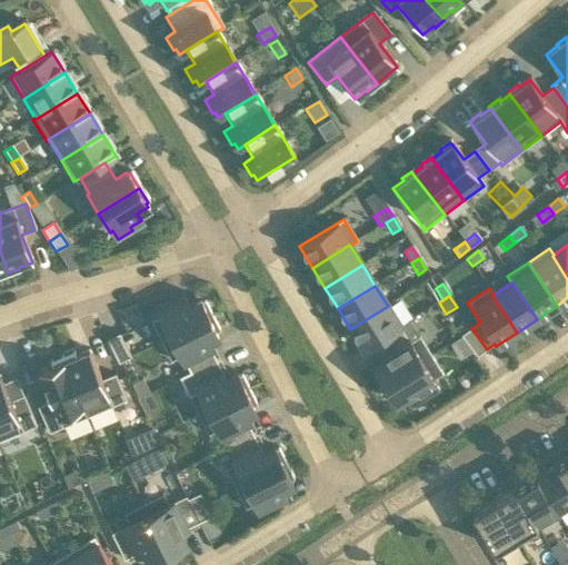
[(160,343),(211,317),(203,303),(201,304),(199,300),(188,306),(185,299),(158,313),(161,318),(150,323),(160,343)]
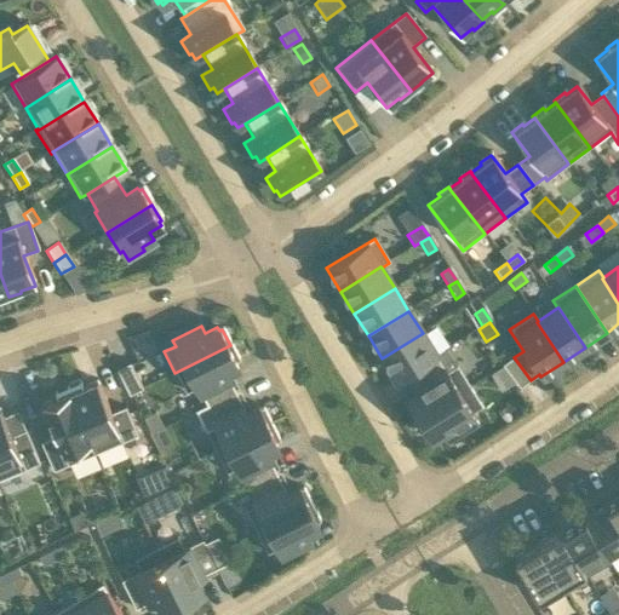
[(423,333),(382,358),(396,381),(408,374),(433,360),(437,356),(423,333)]
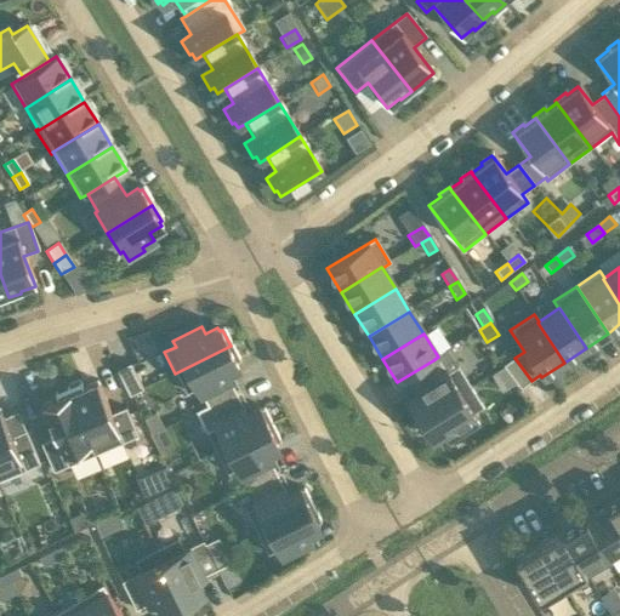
[(239,363),(231,346),(175,374),(186,395),(197,389),(206,408),(206,409),(235,394),(225,374),(238,368),(235,364),(239,363)]
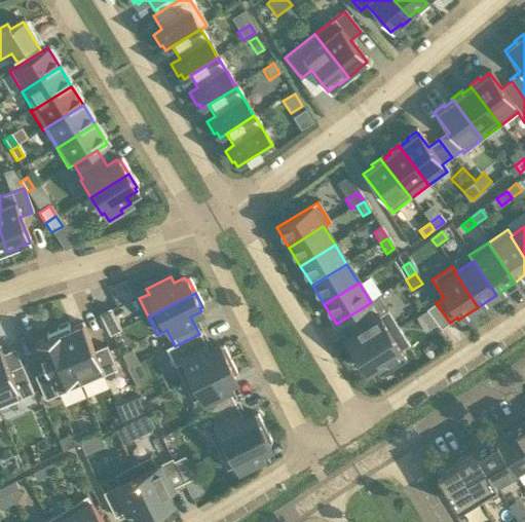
[(450,323),(436,303),(425,310),(440,330),(450,323)]
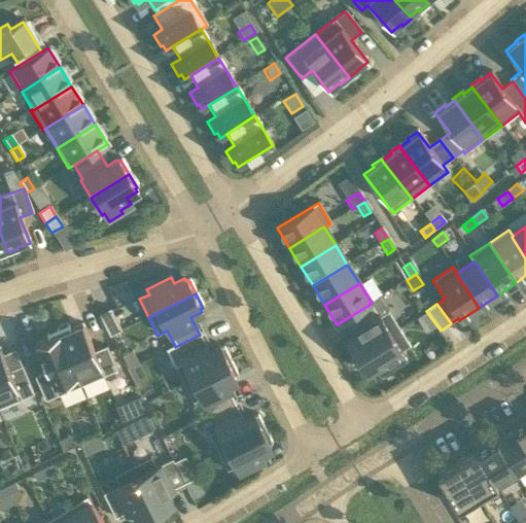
[(354,357),(397,329),(387,313),(377,319),(367,306),(347,318),(356,334),(346,340),(348,343),(346,344),(354,357)]
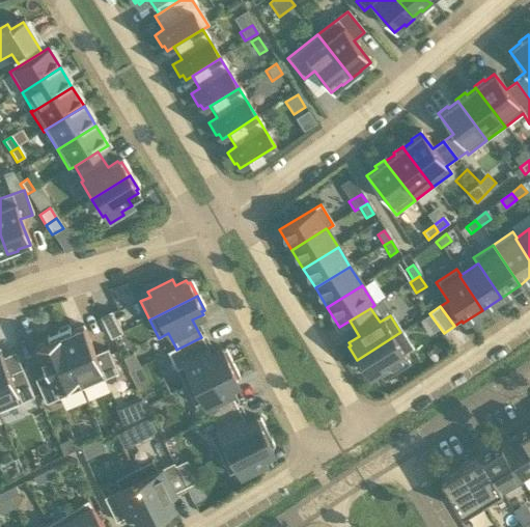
[(110,312),(99,317),(110,339),(121,334),(110,312)]
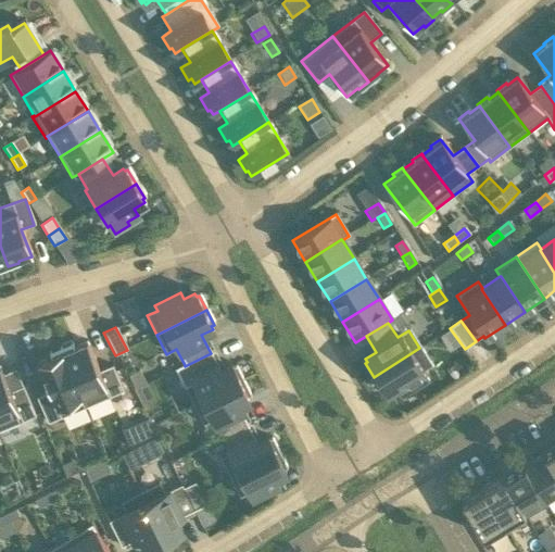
[(60,350),(85,409),(123,392),(112,366),(99,372),(86,343),(73,349),(72,346),(60,350)]
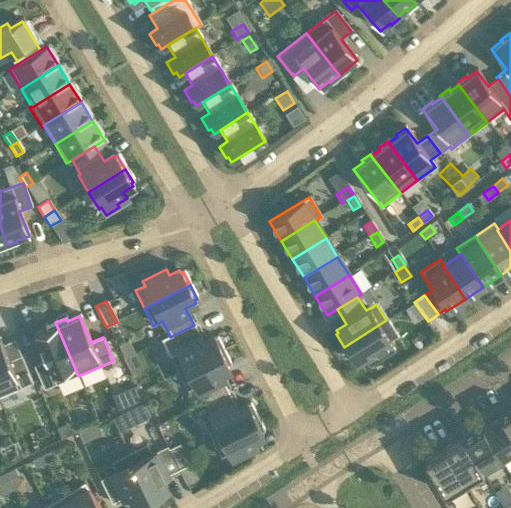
[(386,320),(344,347),(352,360),(354,359),(356,361),(365,356),(369,362),(378,356),(381,359),(394,351),(389,343),(397,337),(386,320)]
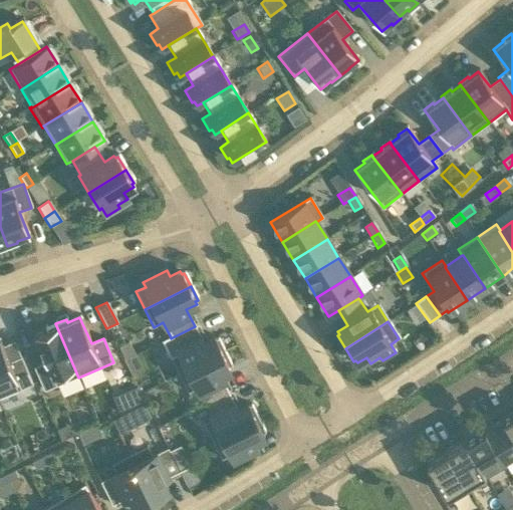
[(43,393),(78,377),(55,323),(45,328),(46,331),(33,336),(45,363),(33,368),(43,393)]
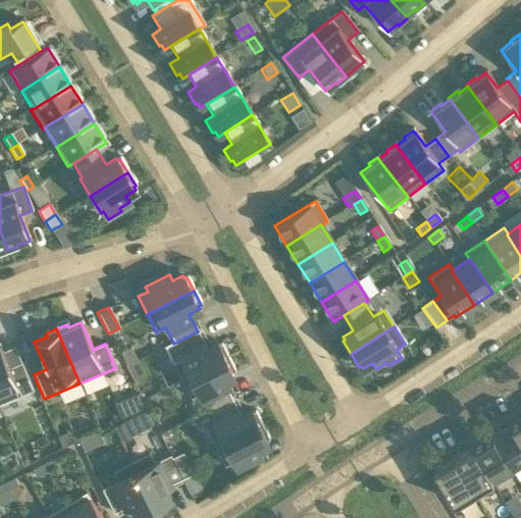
[(163,348),(181,382),(227,359),(220,345),(218,347),(216,344),(206,349),(198,331),(173,344),(173,343),(163,348)]
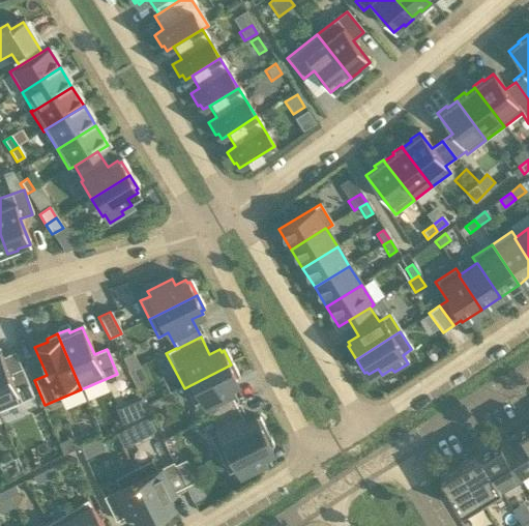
[(0,411),(33,398),(23,373),(10,378),(0,353),(0,411)]
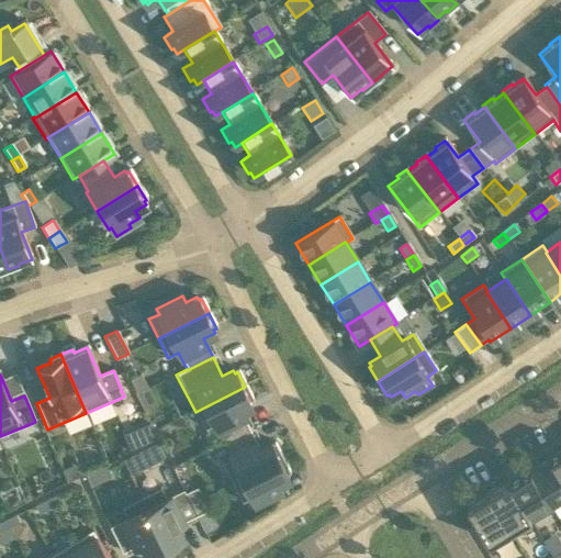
[(142,377),(131,381),(136,394),(147,390),(142,377)]
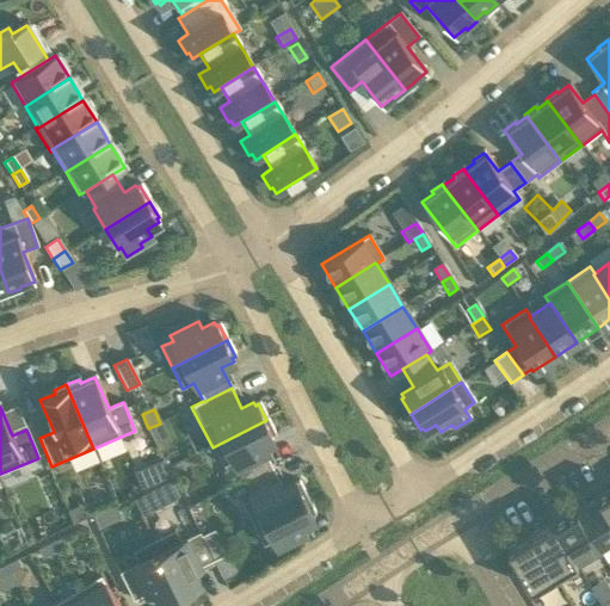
[(275,436),(266,420),(213,447),(223,468),(233,463),(242,481),(271,467),(262,447),(273,441),(272,438),(275,436)]
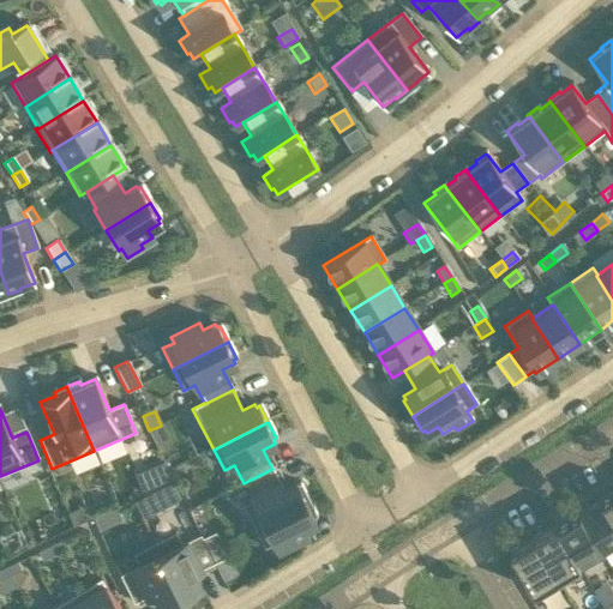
[(162,464),(133,476),(140,494),(169,482),(162,464)]
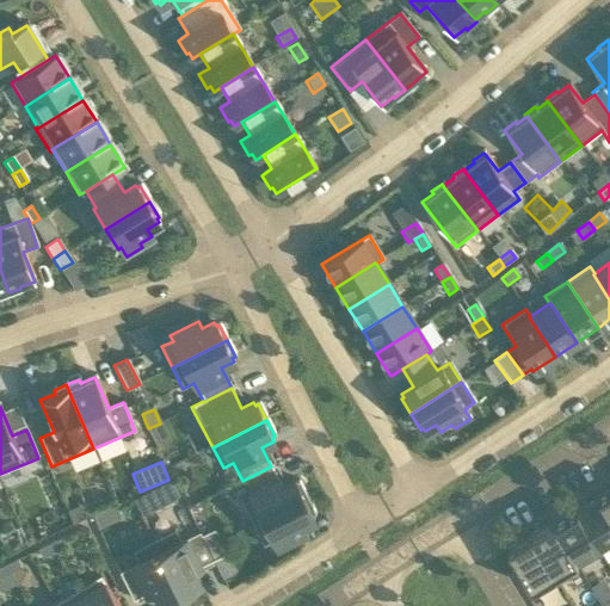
[(282,487),(271,467),(242,481),(252,500),(241,506),(252,526),(307,499),(299,483),(295,484),(294,481),(282,487)]
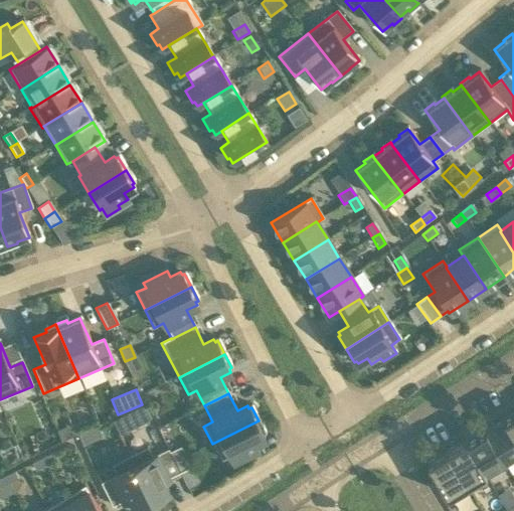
[(144,405),(133,411),(140,426),(151,419),(144,405)]
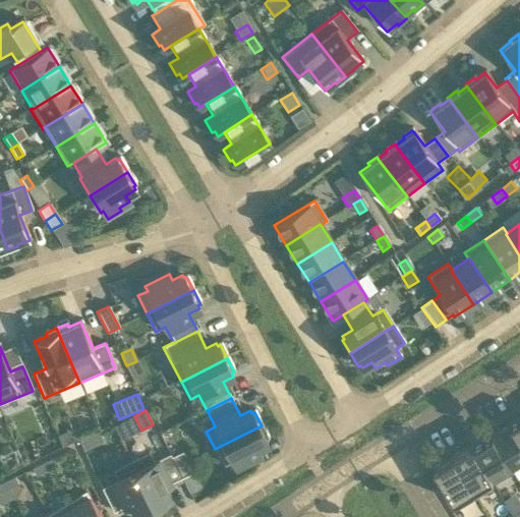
[(519,419),(509,426),(519,446),(519,419)]
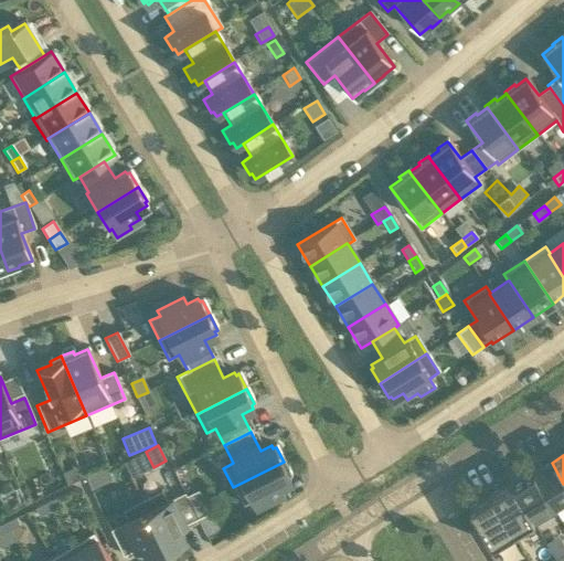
[(290,477),(284,462),(233,487),(243,507),(253,501),(257,511),(273,504),(270,499),(282,494),(278,487),(289,482),(288,478),(290,477)]
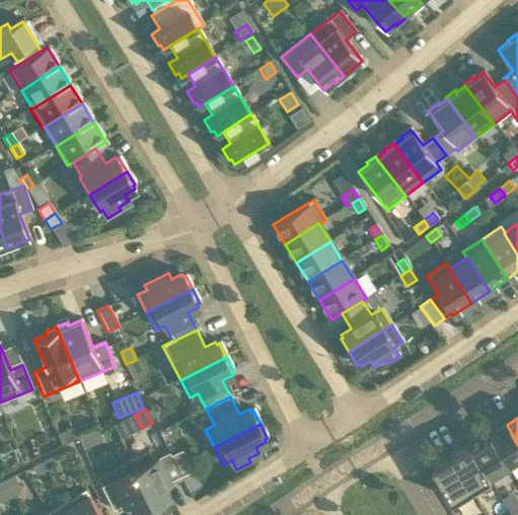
[(517,460),(517,444),(507,425),(488,436),(507,468),(508,467),(517,460)]
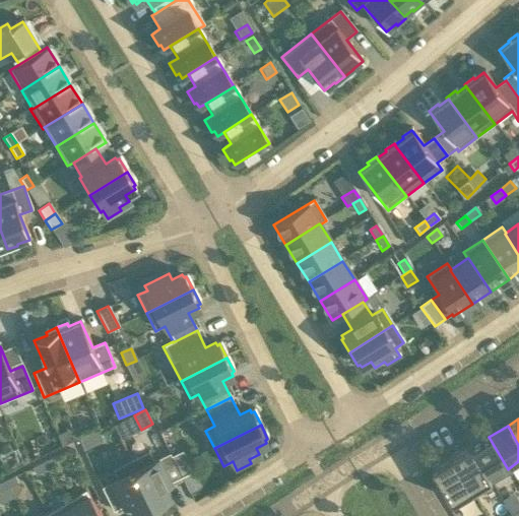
[(508,469),(489,437),(470,448),(469,446),(468,446),(489,480),(491,485),(511,472),(509,468),(508,469)]
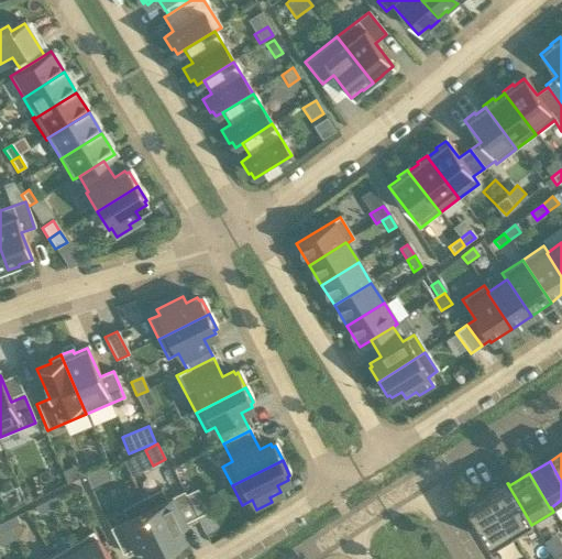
[(529,521),(507,483),(487,495),(509,533),(509,532),(529,521)]
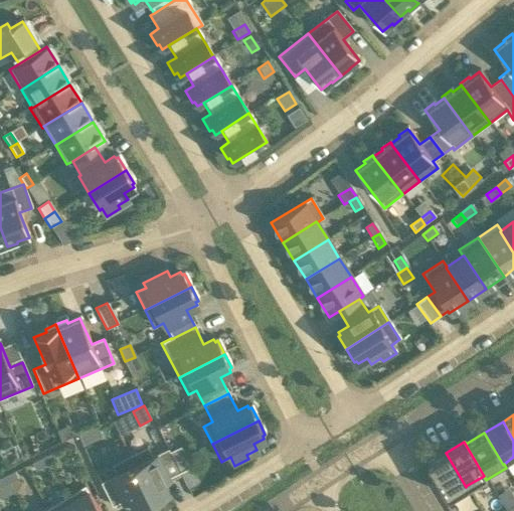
[(180,448),(169,453),(179,474),(190,469),(180,448)]
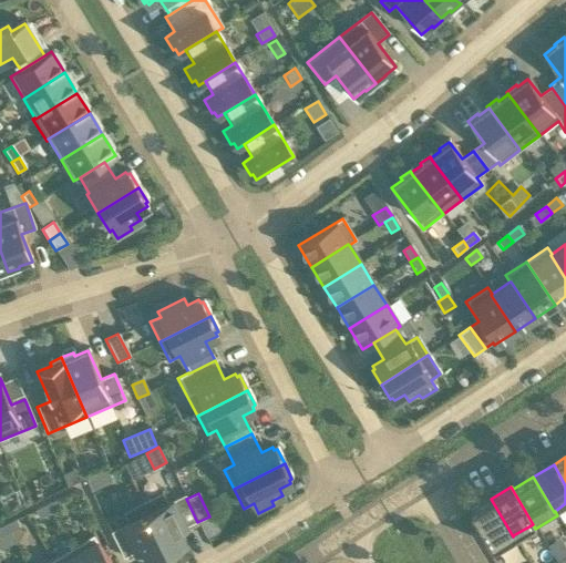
[(178,532),(197,522),(186,499),(185,495),(166,504),(162,494),(142,504),(167,555),(183,548),(181,544),(184,543),(178,532)]
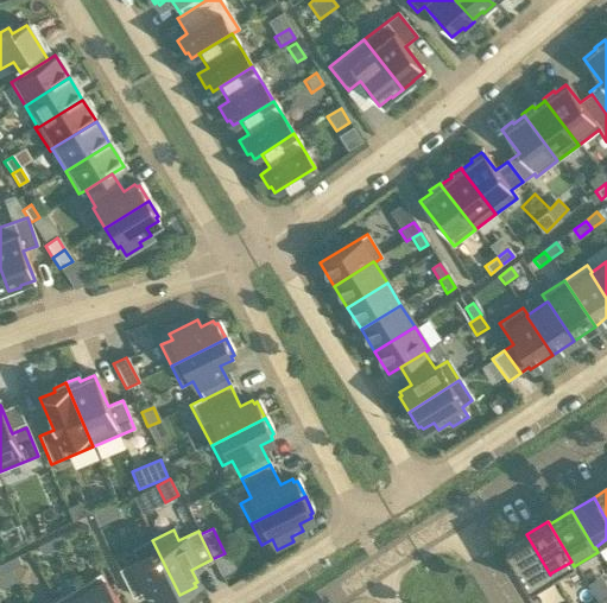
[(550,575),(526,534),(503,548),(530,592),(554,578),(550,573),(550,575)]
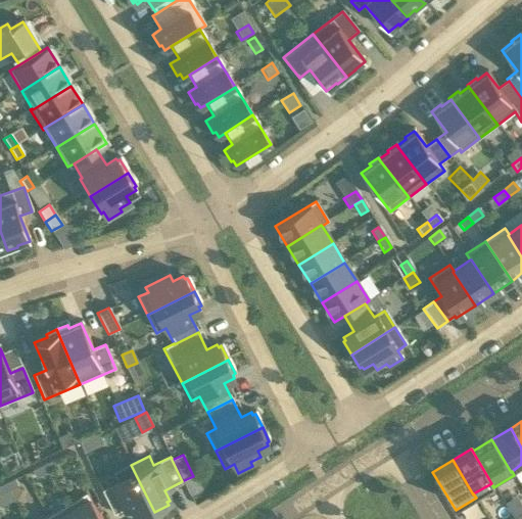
[(43,467),(46,474),(57,469),(54,462),(43,467)]
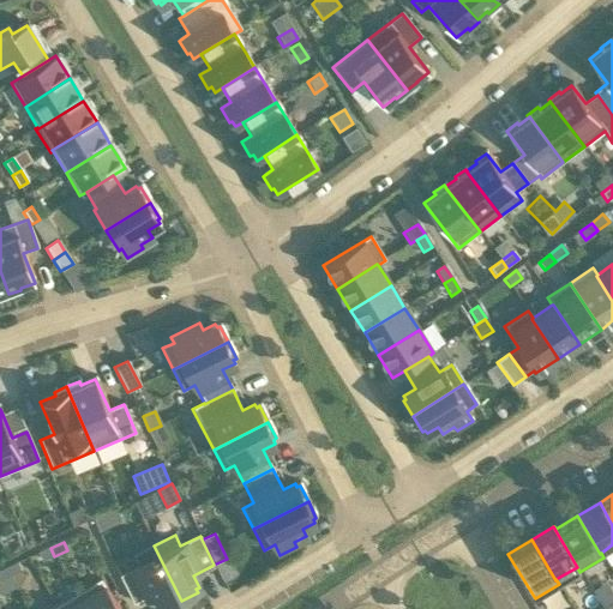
[(164,608),(181,601),(154,546),(133,556),(138,567),(119,577),(133,606),(154,595),(160,607),(163,606),(164,608)]
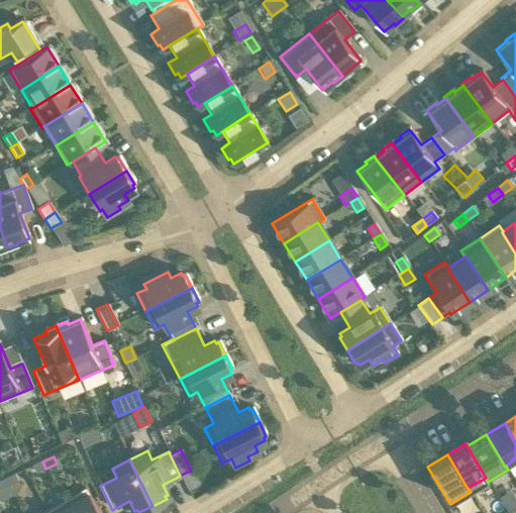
[(45,469),(42,462),(31,467),(34,474),(45,469)]
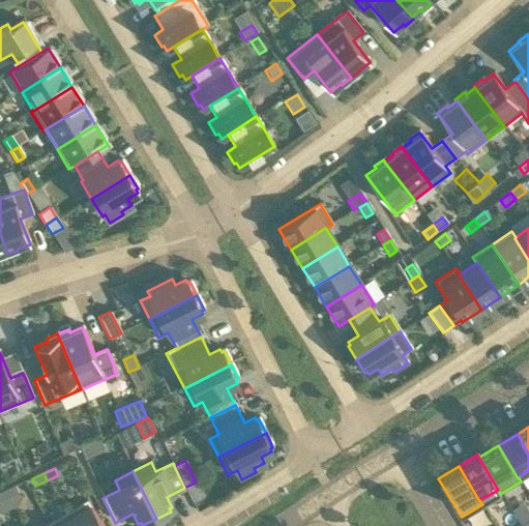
[(3,492),(6,500),(18,494),(15,487),(3,492)]
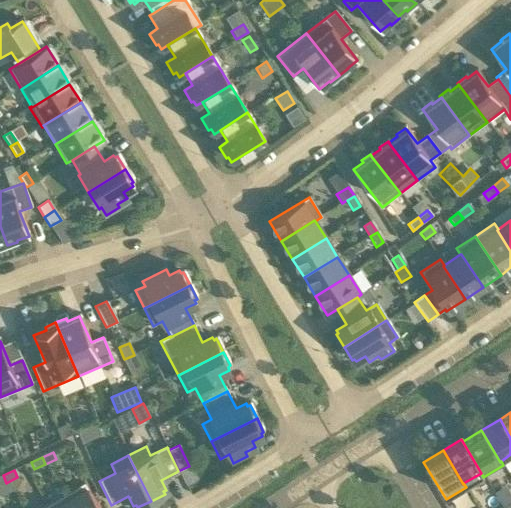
[(64,495),(72,507),(98,507),(84,484),(64,495)]
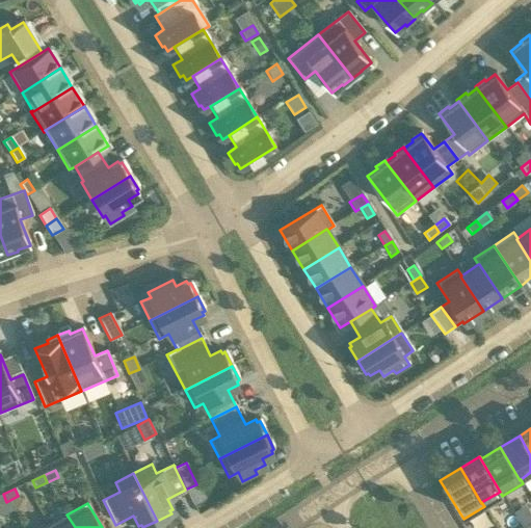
[(75,527),(67,515),(48,527),(75,527)]
